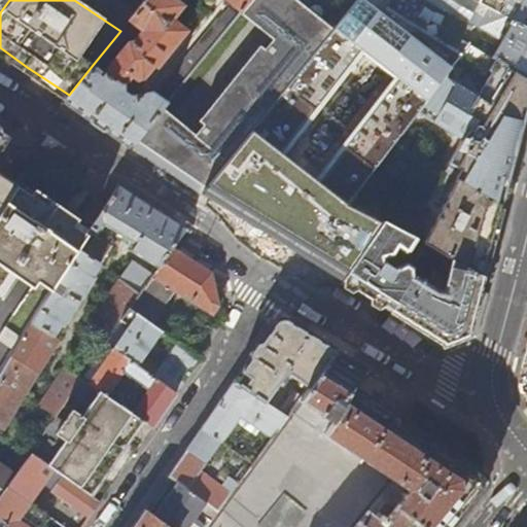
[(0,0),(0,12),(9,0),(0,0)]
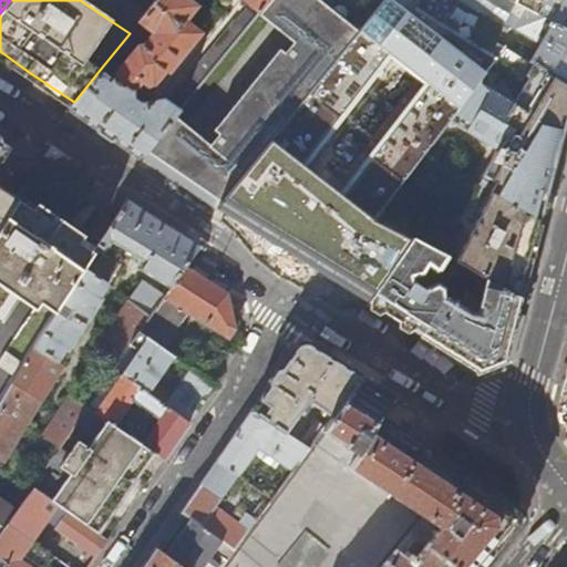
[(111,80),(100,70),(74,102),(69,109),(106,134),(141,158),(172,120),(245,31),(234,22),(169,101),(173,111),(163,103),(141,107),(150,96),(150,89),(154,89),(163,76),(167,80),(179,65),(175,62),(185,50),(188,53),(199,39),(184,24),(194,12),(193,7),(185,0),(156,0),(138,23),(153,35),(143,49),(140,45),(111,80)]
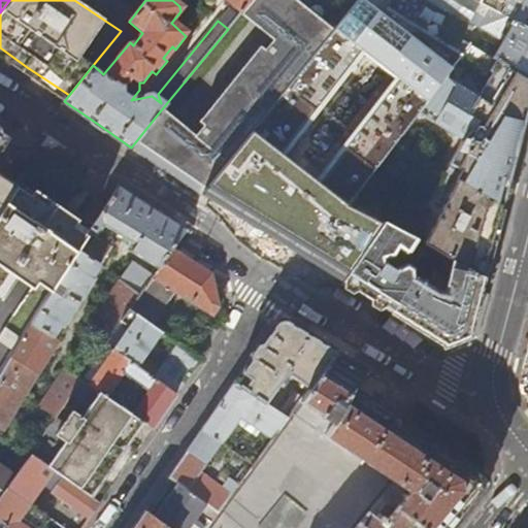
[(333,30),(296,0),(295,0),(273,29),(199,122),(204,126),(196,136),(183,127),(155,163),(201,195),(333,30)]
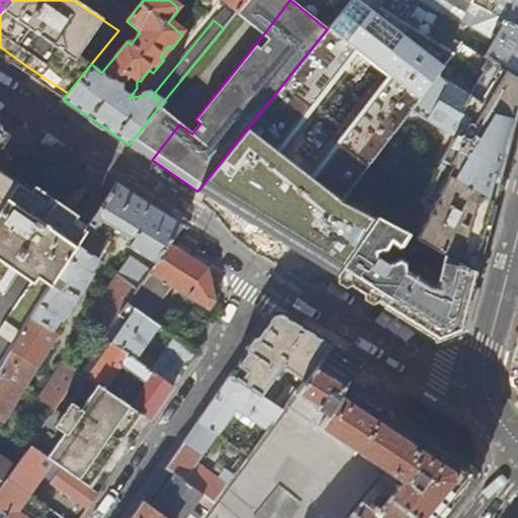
[(438,45),(365,0),(349,0),(327,29),(197,191),(198,192),(202,188),(216,202),(218,198),(233,212),(235,209),(249,223),(252,220),(266,234),(269,231),(282,244),(285,241),(298,254),(341,199),(385,142),(409,110),(452,54),(438,45)]
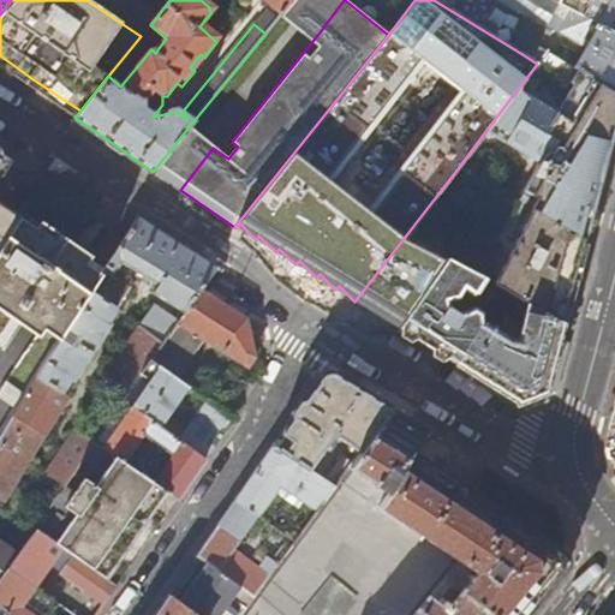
[(286,9),(292,0),(257,0),(279,17),(286,9)]
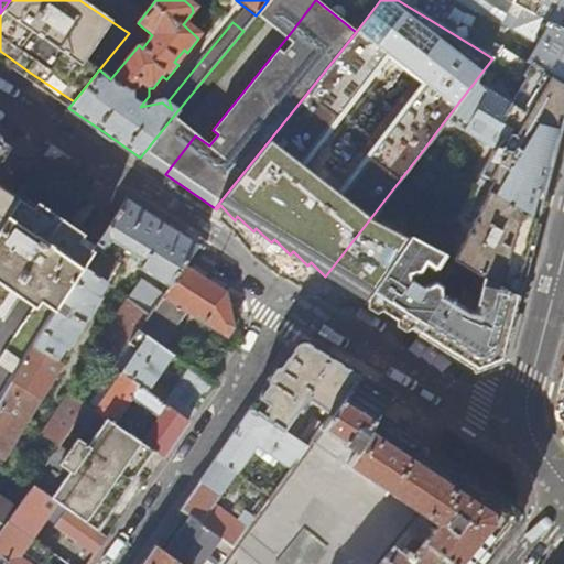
[(268,0),(262,8),(279,21),(294,0),(268,0)]
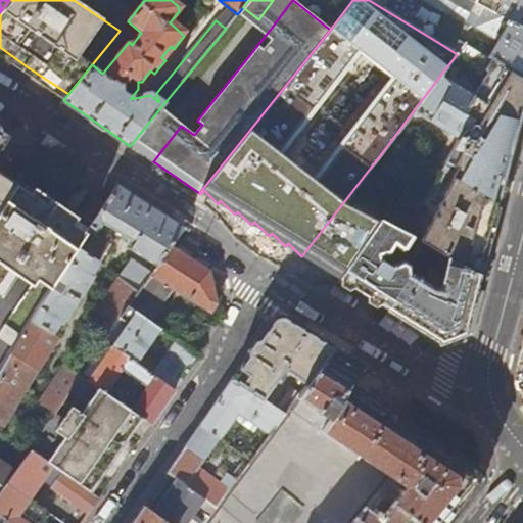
[(271,29),(292,0),(273,0),(258,19),(271,29)]
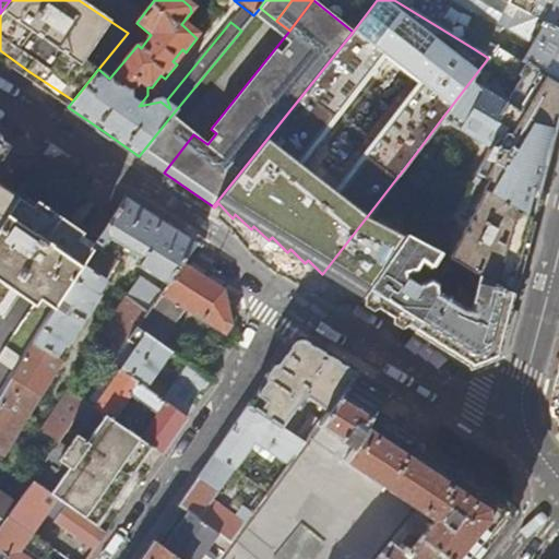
[(558,0),(504,0),(508,1),(558,31),(558,0)]
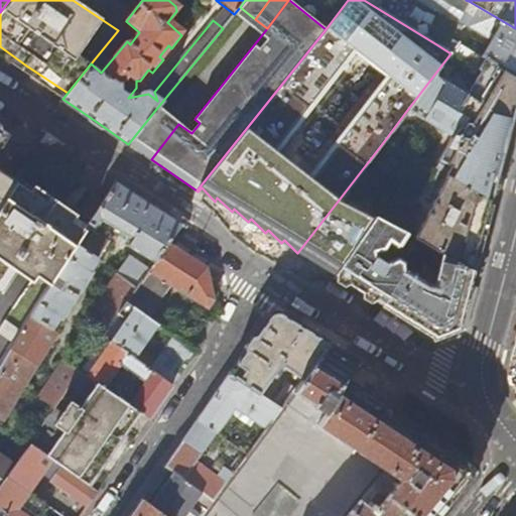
[(515,28),(469,1),(458,19),(468,26),(491,40),(482,55),(515,76),(515,28)]
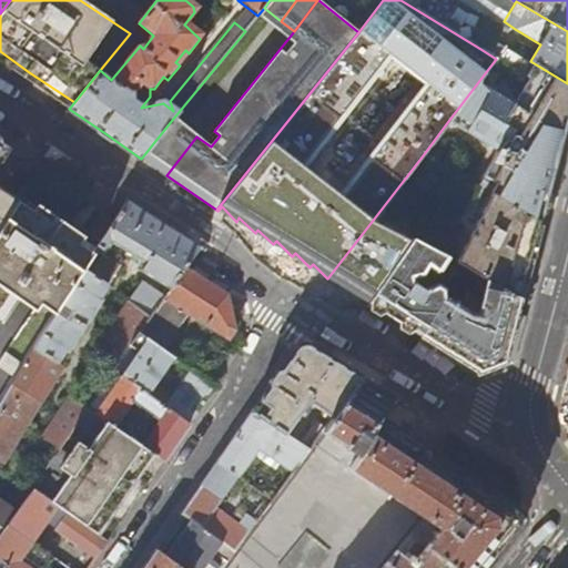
[(487,38),(480,49),(496,59),(504,49),(487,38)]
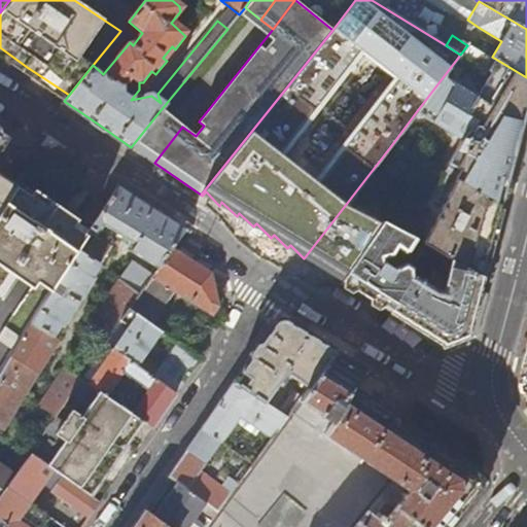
[(526,106),(526,105),(526,77),(492,57),(468,43),(467,45),(460,55),(416,112),(457,137),(442,172),(501,205),(511,169),(526,106)]
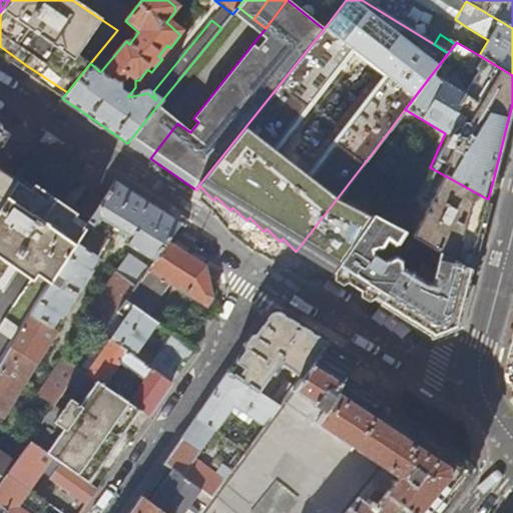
[(137,150),(165,115),(155,108),(127,143),(137,150)]
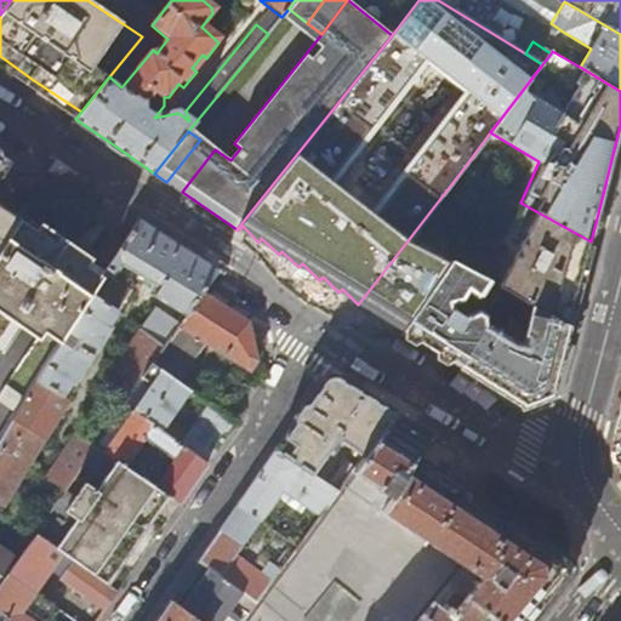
[(215,149),(200,140),(166,182),(175,187),(182,192),(215,149)]
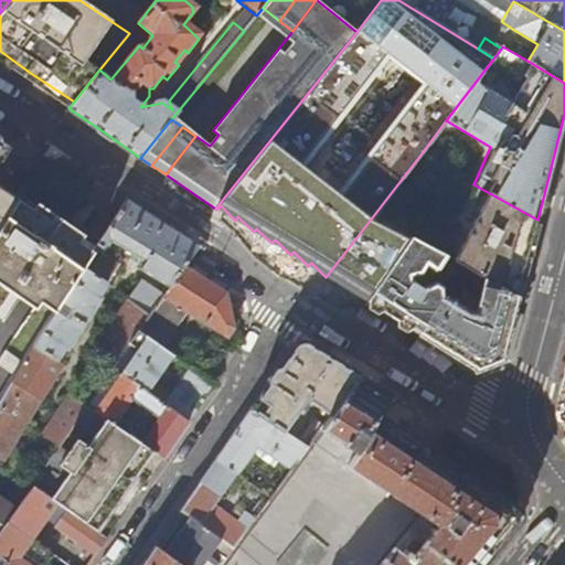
[(0,228),(17,202),(0,190),(0,160),(7,148),(0,142),(0,228)]
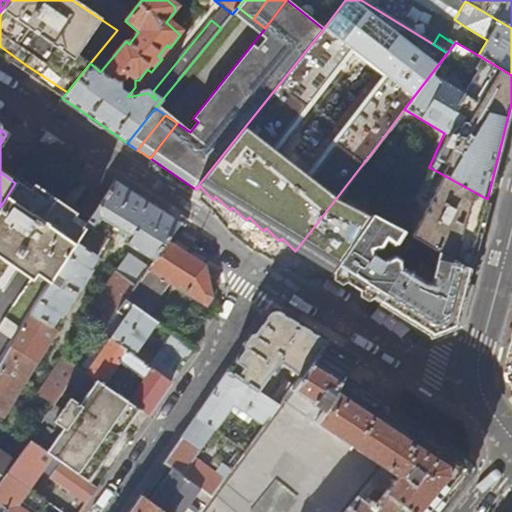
[(429,167),(381,140),(337,197),(372,217),(402,233),(417,241),(469,269),(478,233),(487,199),(429,167)]
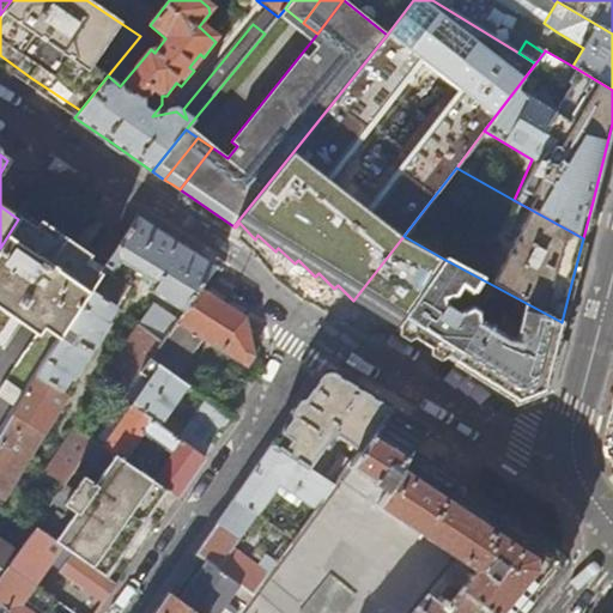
[(18,219),(0,248),(0,309),(37,334),(43,327),(60,338),(102,273),(86,262),(91,255),(40,220),(34,228),(19,217),(18,219)]
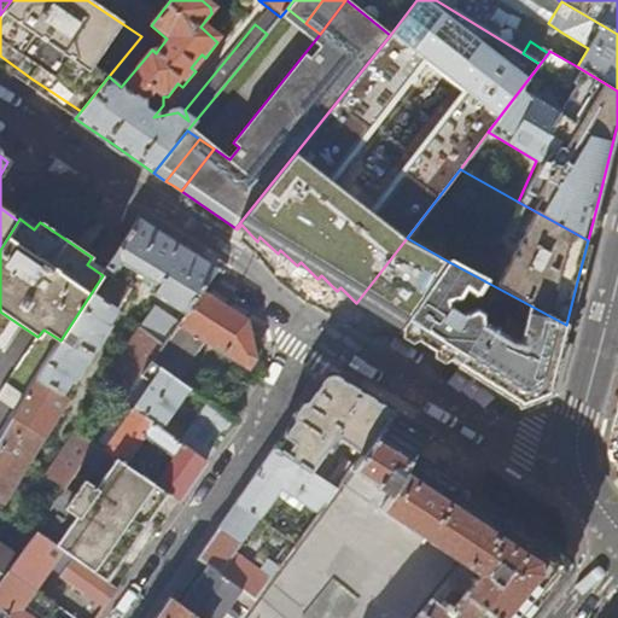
[(126,242),(103,275),(60,340),(24,398),(16,412),(0,437),(0,572),(3,575),(5,572),(17,555),(0,543),(0,503),(3,506),(66,398),(62,395),(70,382),(73,384),(111,325),(109,324),(129,292),(110,280),(121,262),(158,285),(153,293),(185,313),(202,290),(200,289),(216,266),(176,242),(139,219),(126,242)]
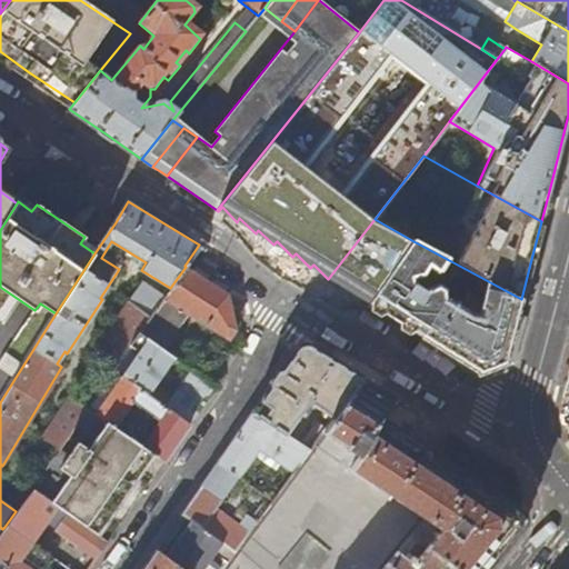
[(368,303),(413,241),(375,219),(328,279),(368,303)]
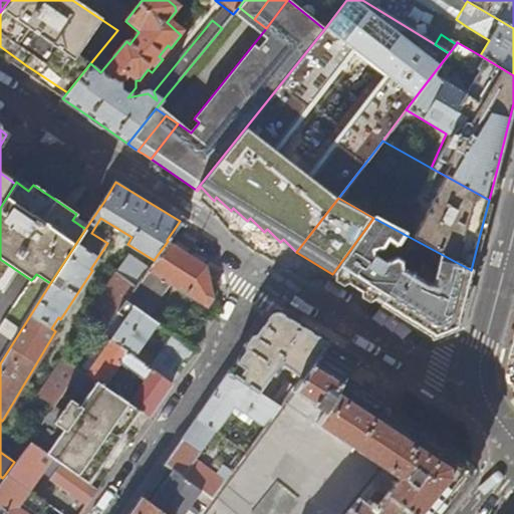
[(399,245),(404,234),(373,218),(332,274),(356,289),(380,303),(402,270),(402,261),(395,257),(386,259),(382,262),(374,257),(372,251),(382,249),(387,242),(393,246),(399,245)]
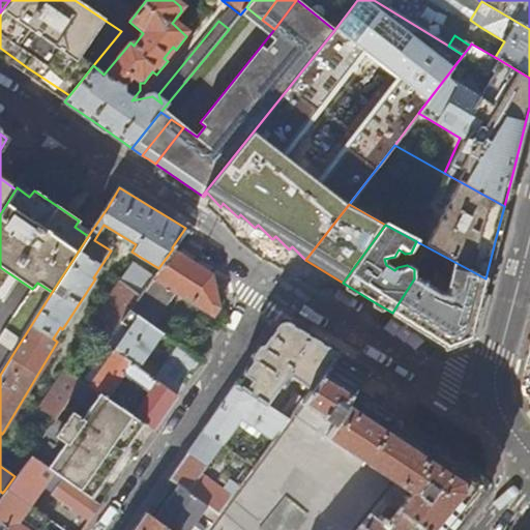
[(173,248),(158,268),(151,278),(128,311),(137,316),(149,325),(174,291),(212,316),(219,307),(212,274),(195,262),(173,248)]
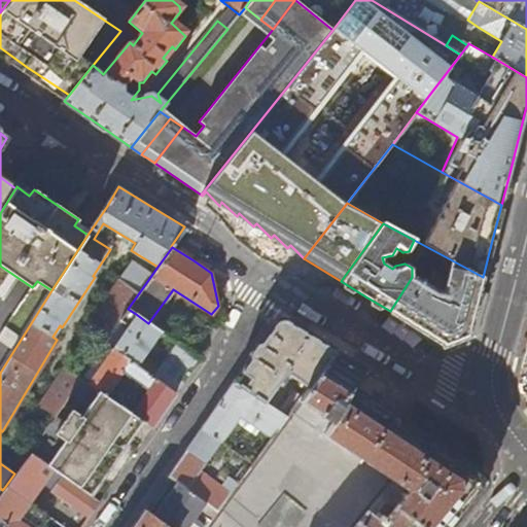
[(467,335),(475,306),(483,277),(429,248),(412,277),(390,311),(444,344),(467,335)]
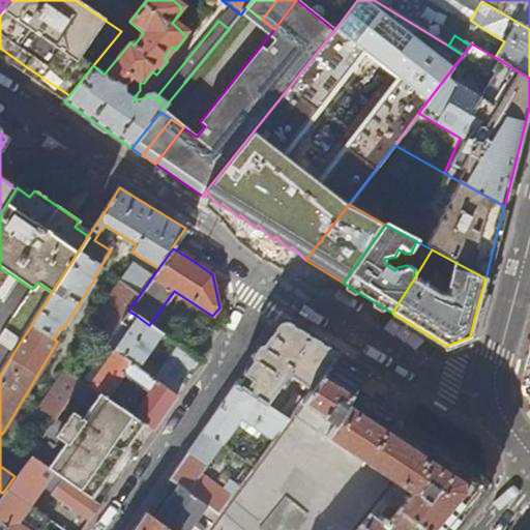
[(115,329),(128,311),(151,278),(133,266),(88,326),(107,339),(115,329)]
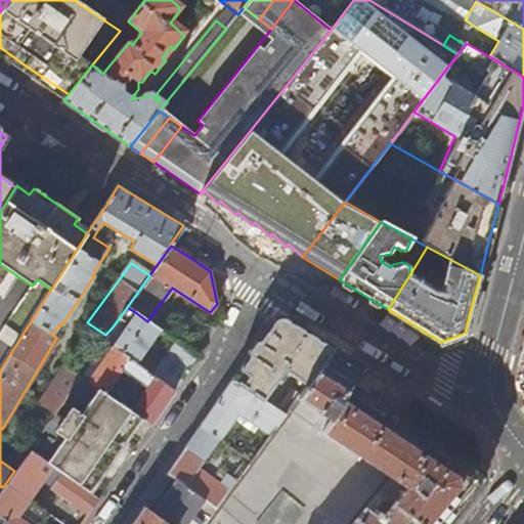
[(159,329),(147,321),(135,312),(123,332),(114,325),(105,335),(103,338),(135,362),(159,329)]
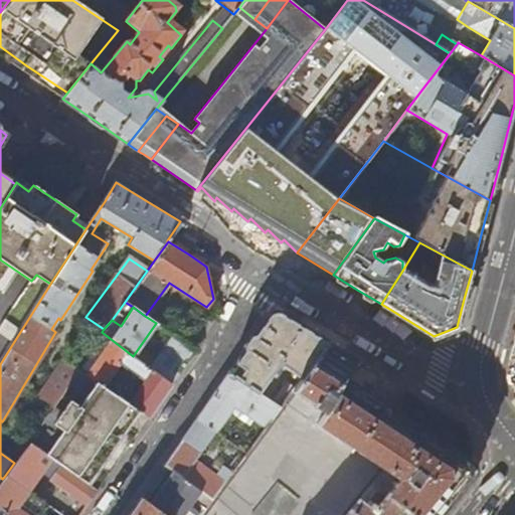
[(248,345),(228,373),(260,394),(281,364),(302,379),(328,342),(300,325),(283,314),(268,317),(248,345)]
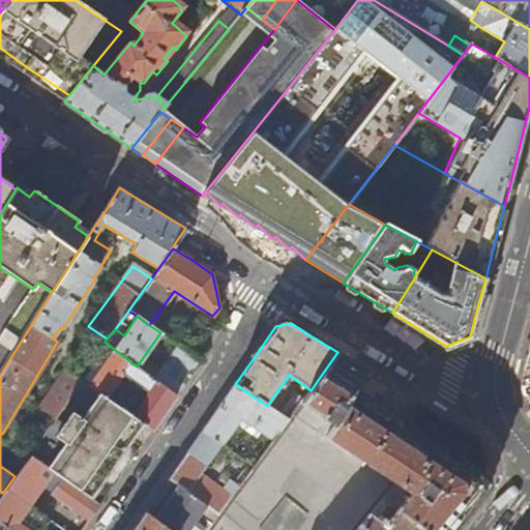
[(0,334),(0,344),(13,353),(21,342),(3,330),(0,334)]
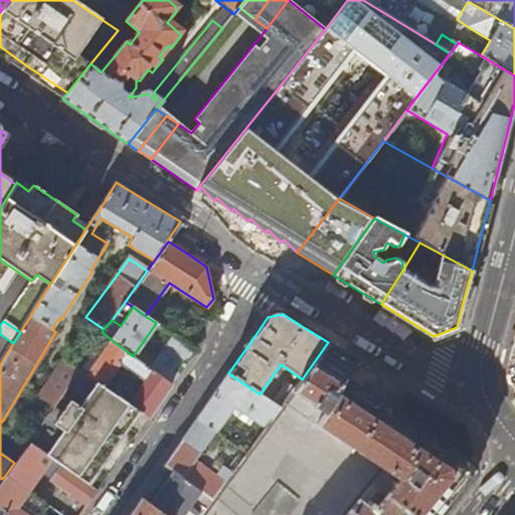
[(94,344),(104,351),(98,359),(88,353),(78,367),(141,411),(149,417),(158,404),(171,385),(140,362),(133,356),(102,332),(94,344)]
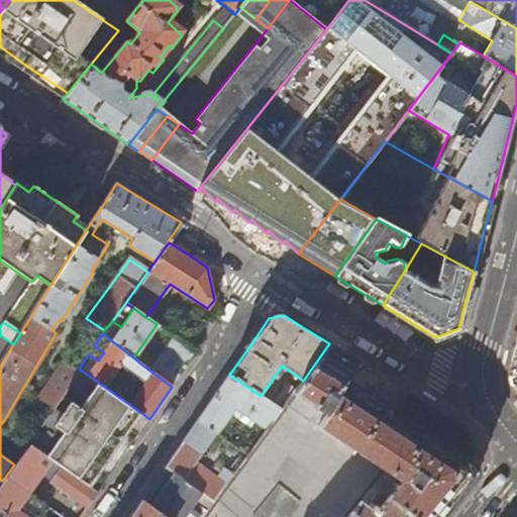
[(143,358),(140,364),(172,387),(180,375),(196,352),(173,336),(153,365),(143,358)]
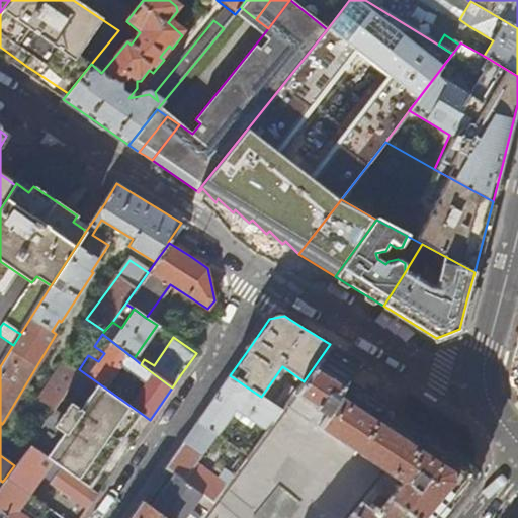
[(330,344),(304,381),(297,390),(294,394),(326,416),(319,428),(391,477),(393,475),(400,480),(399,488),(379,510),(375,507),(371,511),(360,504),(348,517),(444,517),(479,477),(478,467),(347,381),(359,362),(344,353),(330,344)]
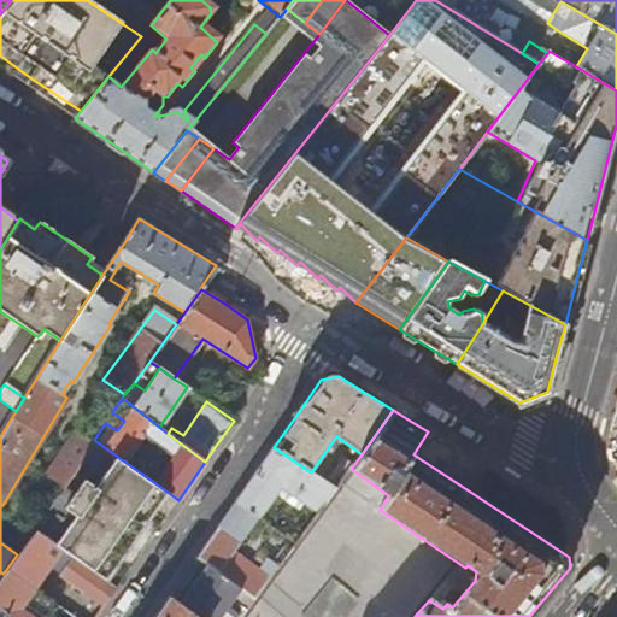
[(62,487),(81,459),(92,442),(75,430),(45,476),(62,487)]
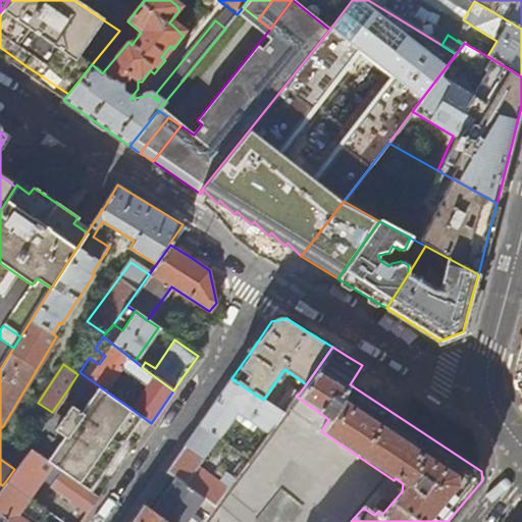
[(80,372),(77,374),(68,388),(88,402),(81,412),(70,406),(57,426),(47,419),(28,448),(91,491),(96,483),(143,417),(80,372)]
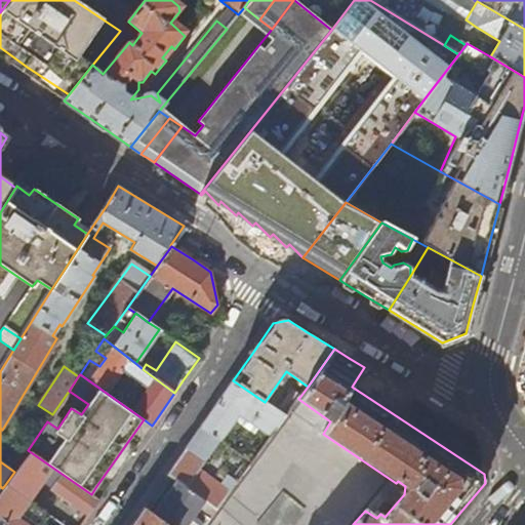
[(265,402),(233,380),(221,397),(201,427),(253,461),(286,416),(278,410),(265,402)]
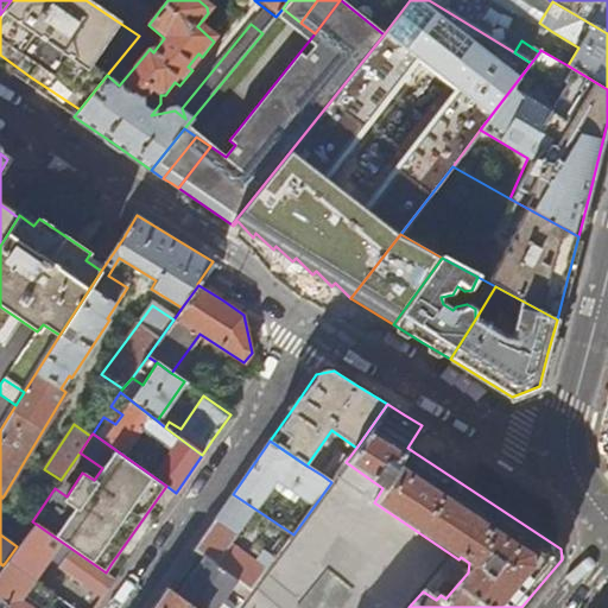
[(331,482),(346,462),(349,457),(341,451),(322,475),(331,482)]
